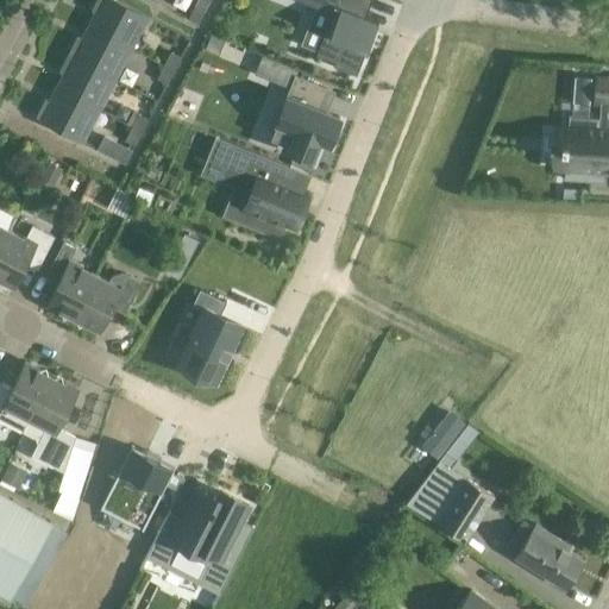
[(95,0),(92,10),(96,12),(89,25),(131,46),(146,16),(118,0),(95,0)]
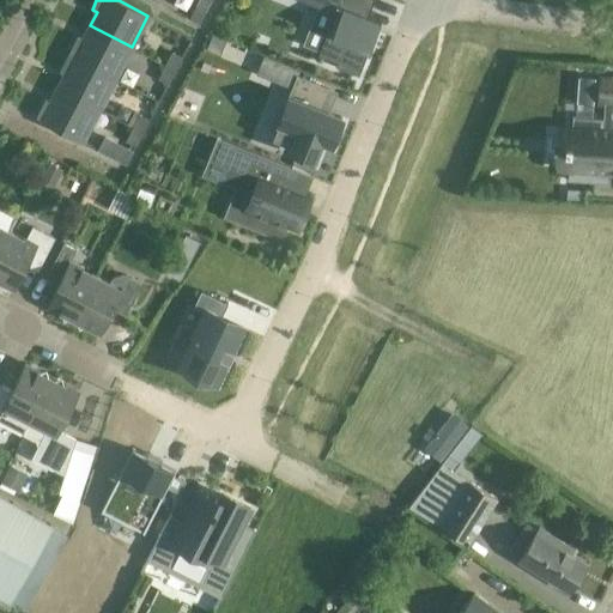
[(299,0),(334,14),(319,54),(337,62),(335,66),(358,76),(377,30),(363,25),(372,0),(299,0)]
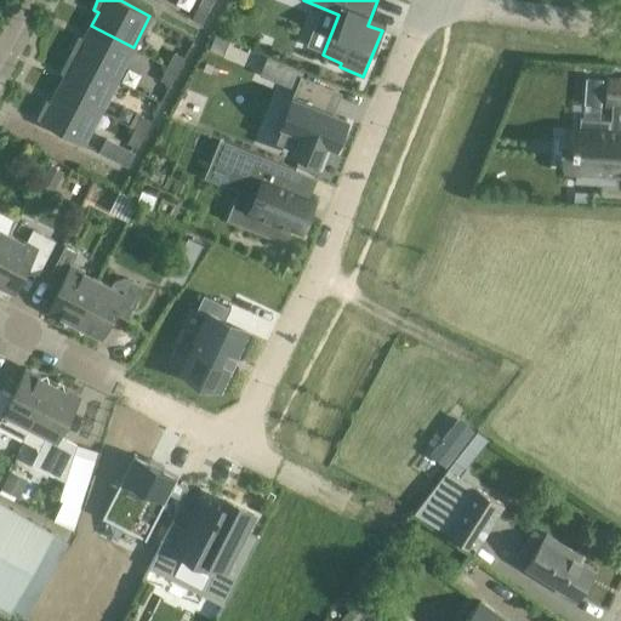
[(198,6),(192,18),(201,24),(209,11),(198,6)]
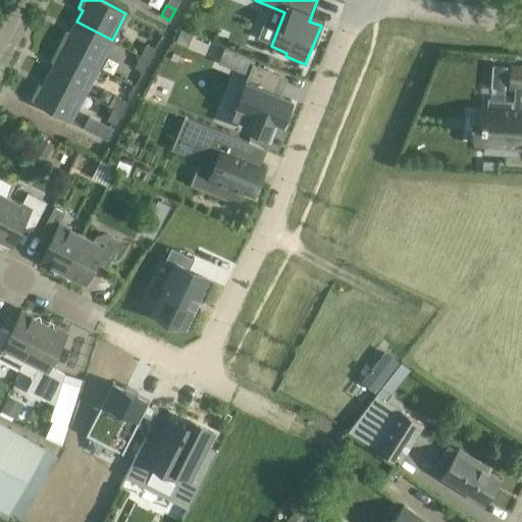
[(112,40),(76,21),(70,33),(66,31),(59,46),(98,66),(112,40)]
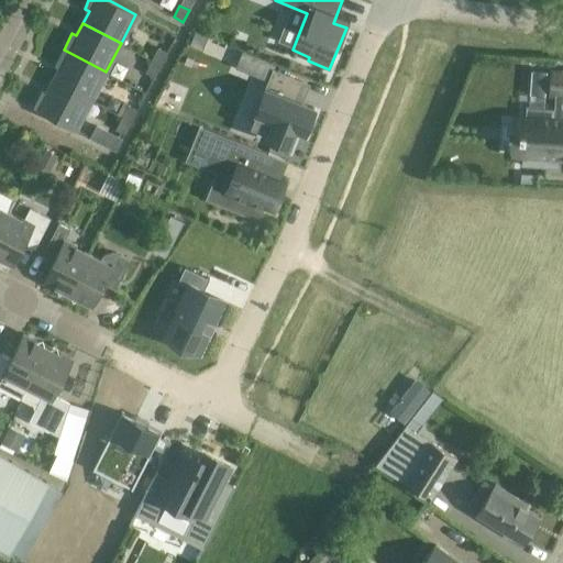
[(152,61),(162,65),(168,53),(158,47),(152,61)]
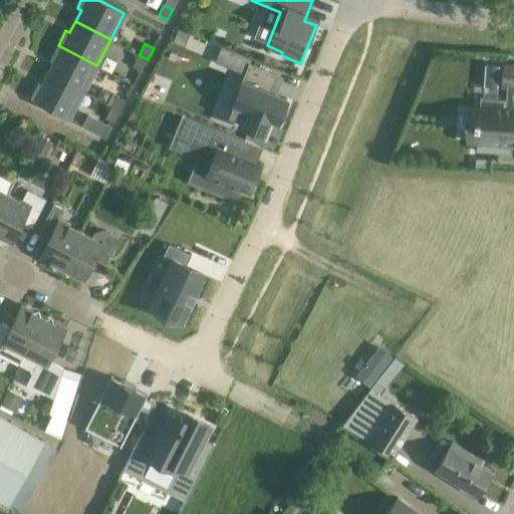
[(48,73),(83,91),(96,65),(58,45),(50,59),(54,61),(48,73)]
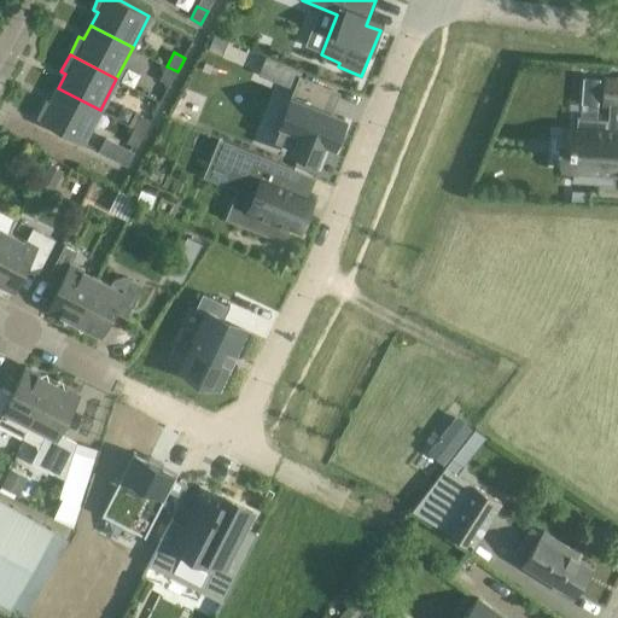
[(170,86),(178,71),(167,66),(159,80),(170,86)]
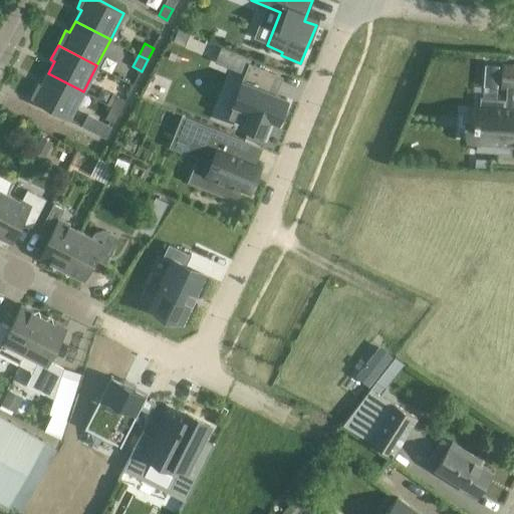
[(506,88),(513,88),(513,66),(504,65),(503,87),(506,88)]
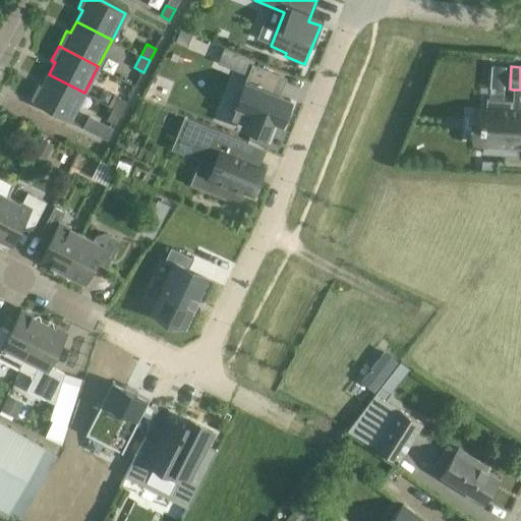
[(84,93),(49,74),(43,87),(39,83),(31,99),(70,119),(84,93)]
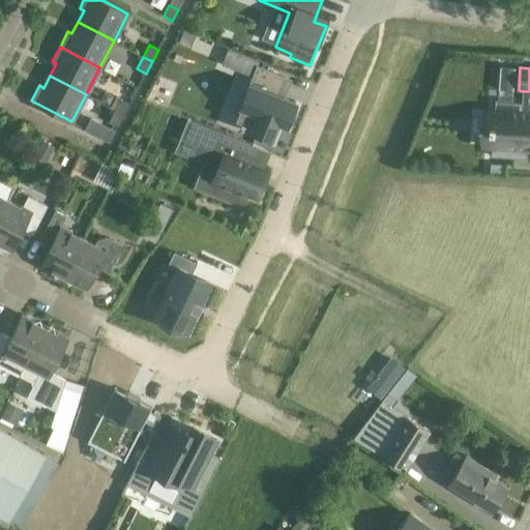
[(286,125),(296,100),(251,83),(236,119),(252,125),(251,128),(272,138),(278,122),(286,125)]
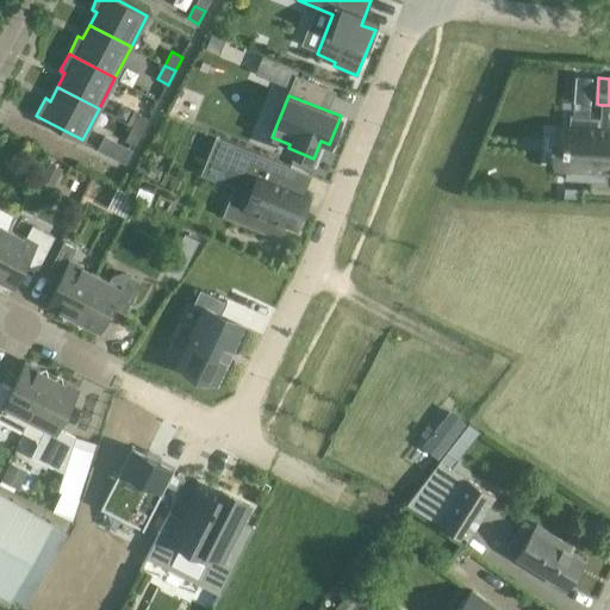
[(609,105),(601,105),(599,119),(570,117),(568,129),(566,129),(565,144),(562,144),(561,151),(565,151),(564,167),(566,168),(565,180),(607,182),(608,170),(609,170),(609,105)]
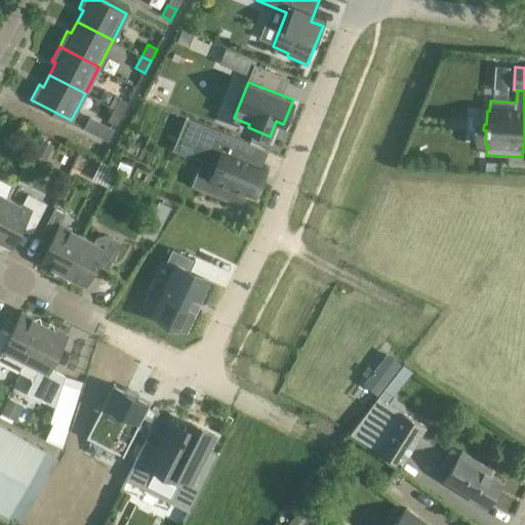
[(115,109),(123,113),(128,103),(115,95),(110,106),(115,109)]
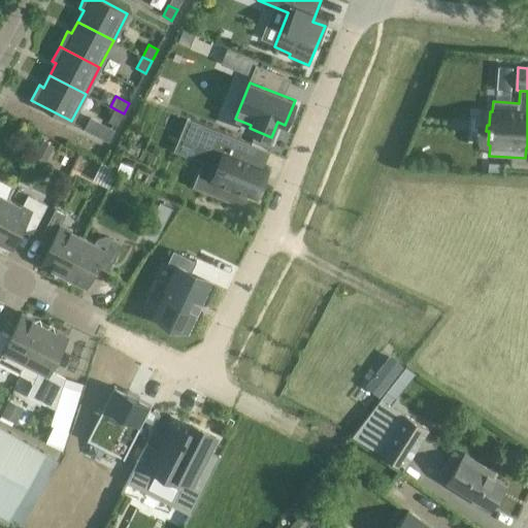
[(124,113),(116,109),(107,124),(116,128),(124,113)]
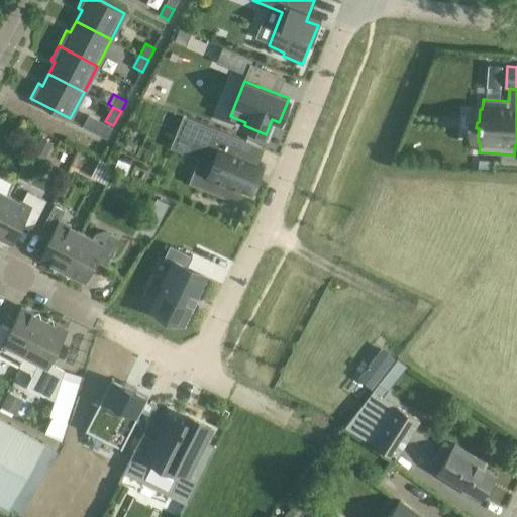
[(249,193),(262,166),(239,157),(245,140),(186,116),(180,131),(195,138),(189,151),(202,157),(198,170),(209,174),(208,177),(210,177),(207,187),(238,199),(242,190),(249,193)]
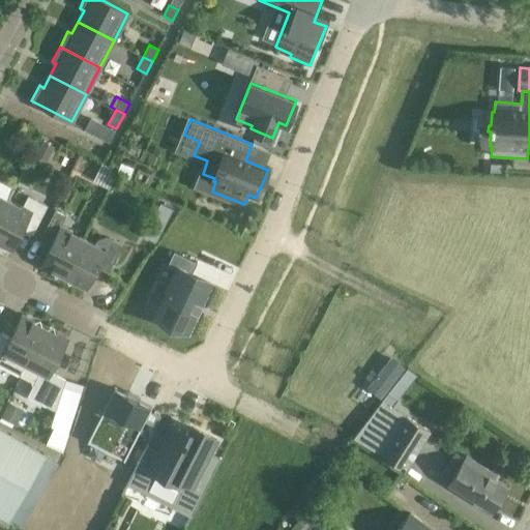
[(105,126),(98,139),(108,144),(114,131),(105,126)]
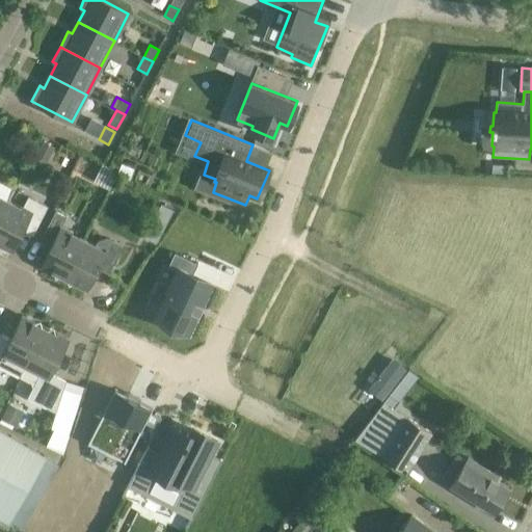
[(55,151),(44,144),(35,160),(48,166),(55,151)]
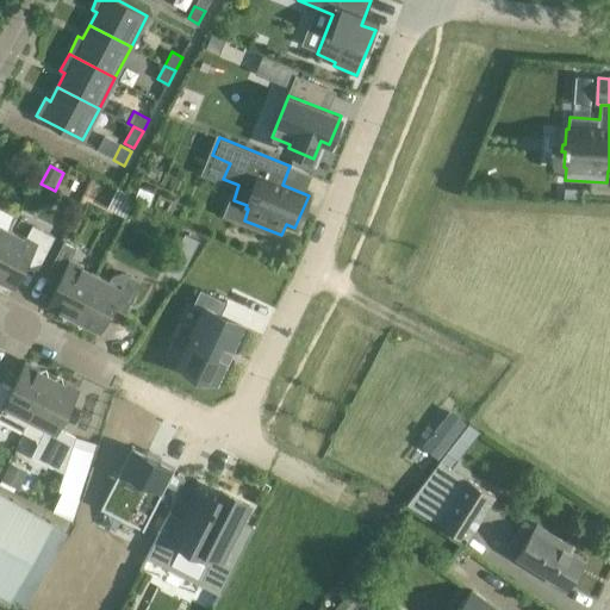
[(579,199),(579,188),(565,188),(564,198),(579,199)]
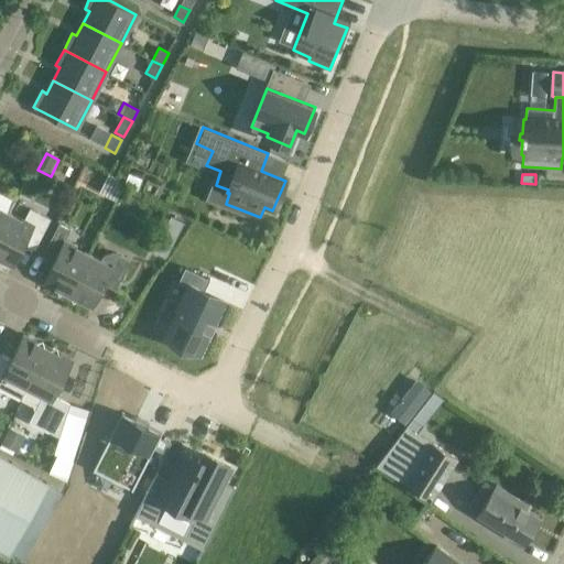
[(0,231),(9,214),(0,208),(0,231)]
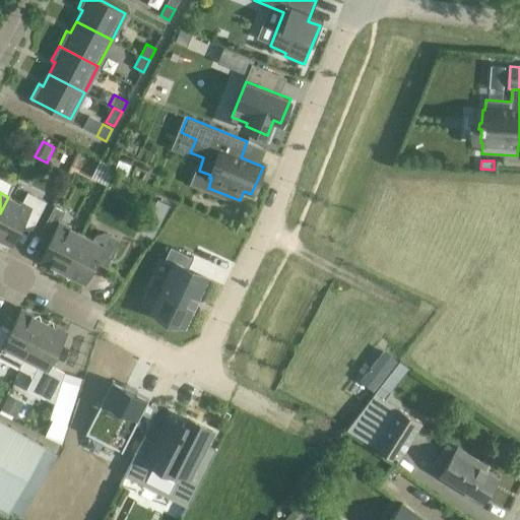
[(8,197),(0,213),(0,238),(12,245),(24,220),(35,225),(46,203),(27,194),(22,204),(8,197)]
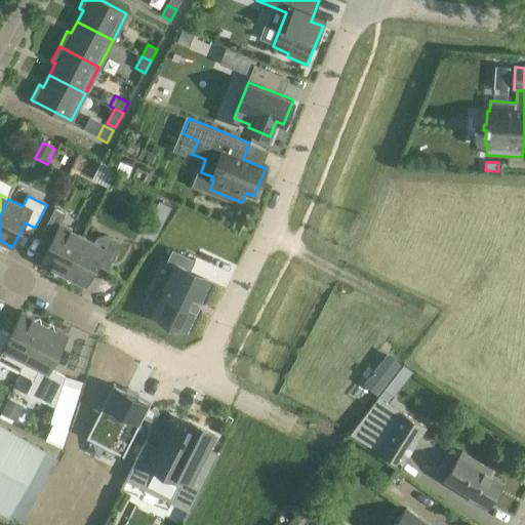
[(64,274),(83,236),(59,225),(65,214),(54,209),(43,232),(53,237),(40,261),(64,274)]
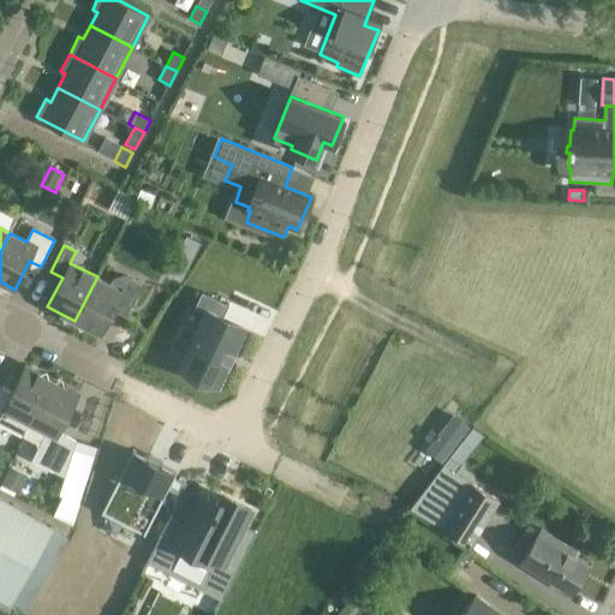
[(97,276),(75,321),(101,334),(117,305),(127,311),(142,285),(129,278),(124,275),(119,275),(114,278),(111,280),(109,284),(97,276)]
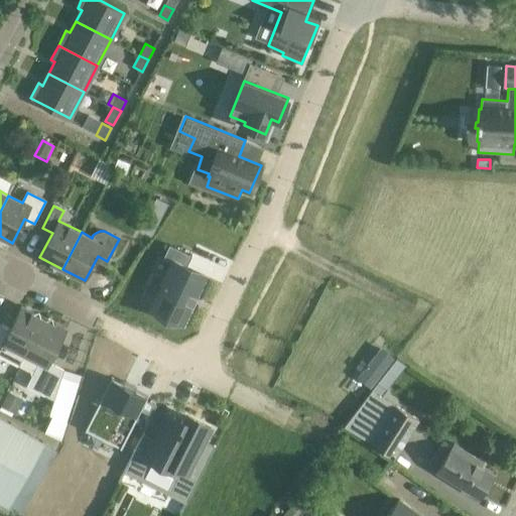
[(149,307),(182,324),(205,275),(185,266),(190,255),(167,244),(161,257),(170,261),(149,307)]
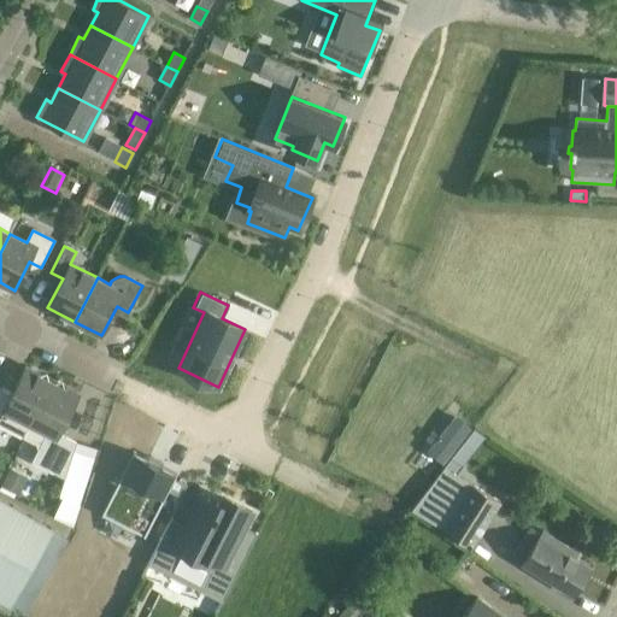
[(24,439),(53,382),(25,368),(10,398),(0,392),(0,427),(21,438),(22,436),(23,438),(24,439)]
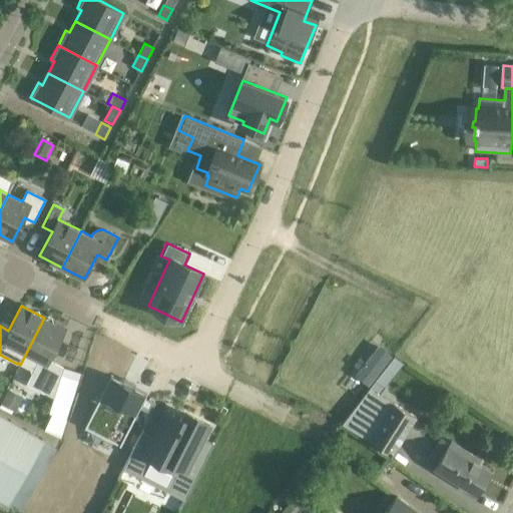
[(44,318),(20,365),(29,370),(31,375),(27,385),(54,399),(63,369),(48,362),(65,328),(44,318)]
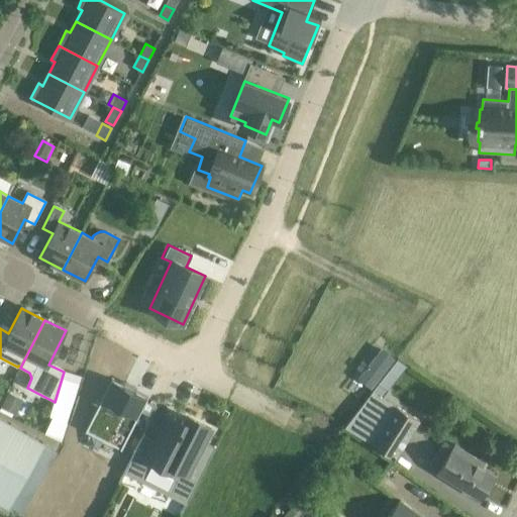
[(382,383),(390,390),(410,365),(402,358),(382,383)]
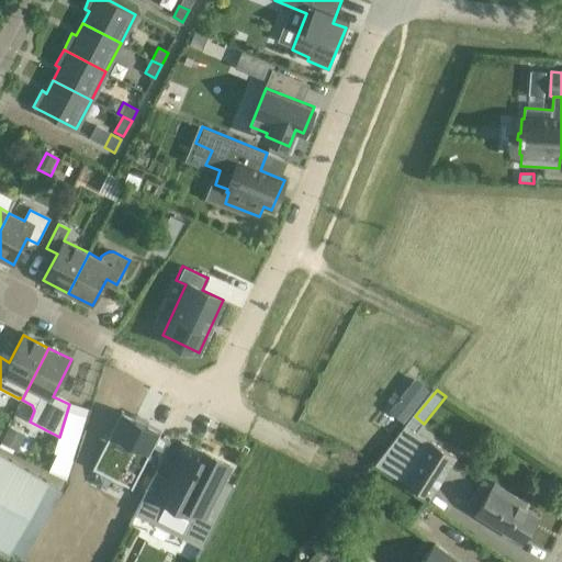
[(133,489),(163,433),(123,412),(93,469),(133,489)]
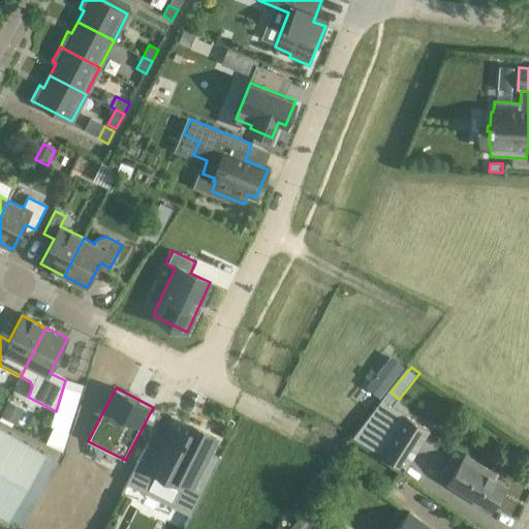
[(430,430),(380,400),(353,437),(404,470),(430,430)]
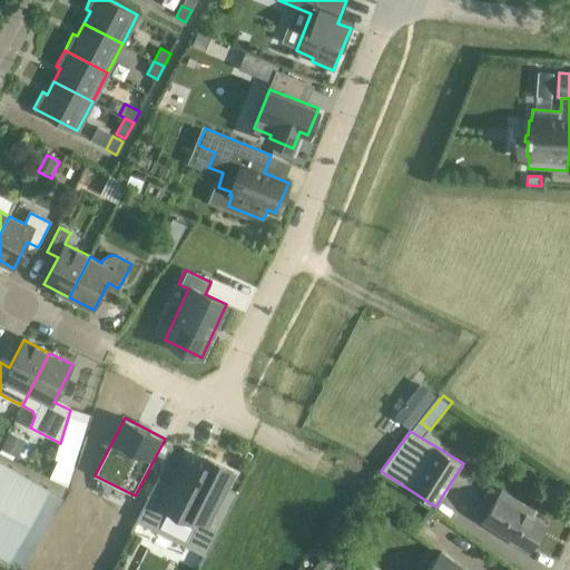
[(8,432),(0,448),(17,457),(26,441),(8,432)]
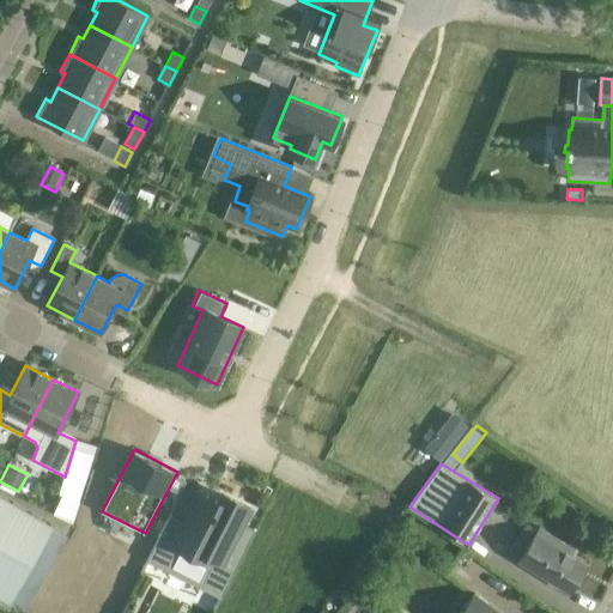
[(220,569),(250,508),(224,496),(220,503),(204,495),(193,517),(186,514),(171,545),(220,569)]
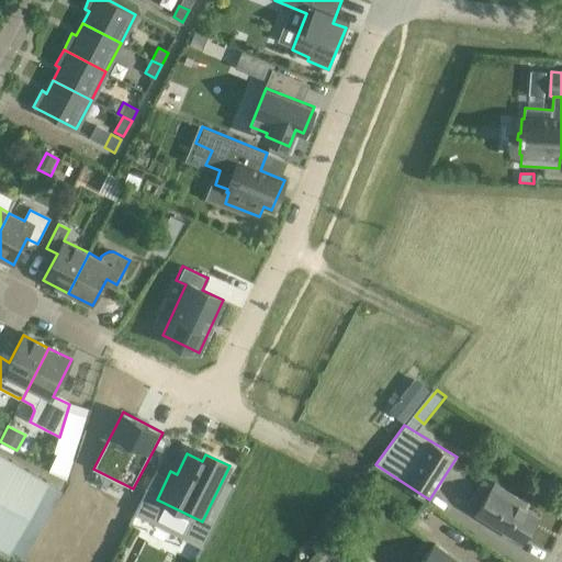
[(0,548),(23,561),(63,493),(0,457),(0,548)]
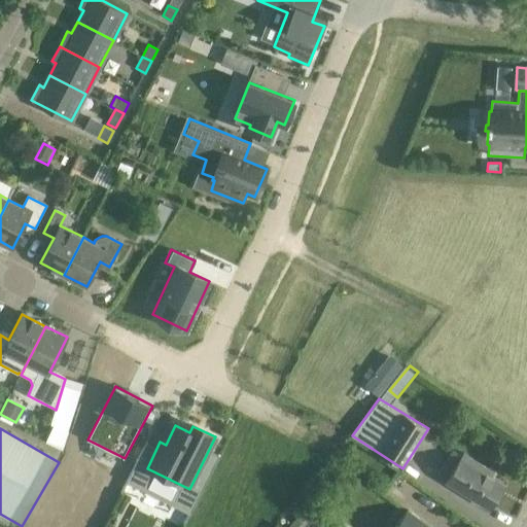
[(437,472),(448,479),(447,481),(490,508),(505,484),(491,476),(493,471),(464,453),(462,456),(452,450),(437,472)]
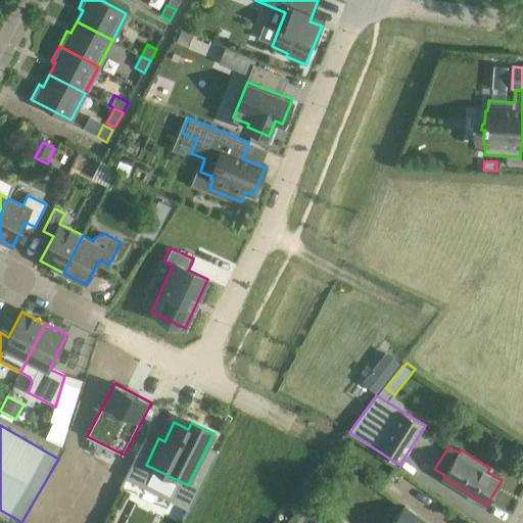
[(428,522),(403,506),(390,522),(428,522)]
